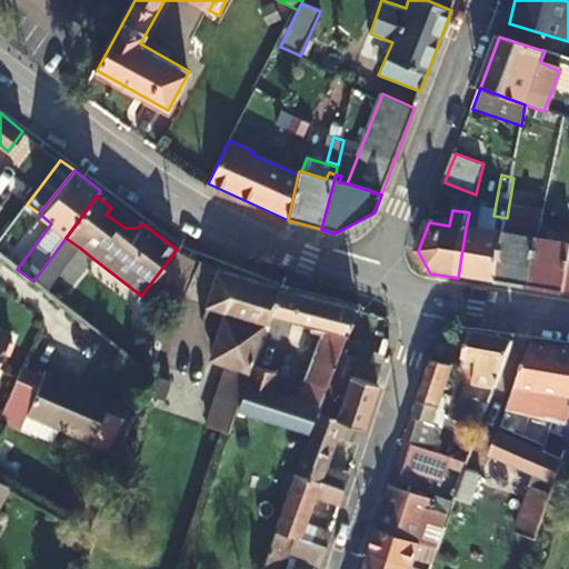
[(471,212),(469,212),(466,228),(472,229),(475,213),(471,212)]
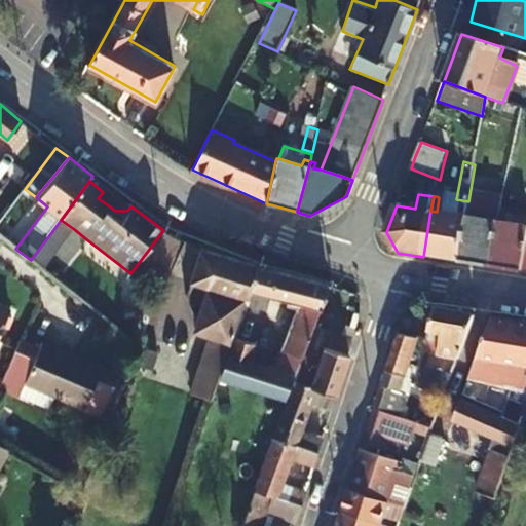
[(439,197),(437,212),(466,216),(468,201),(456,199),(439,197)]
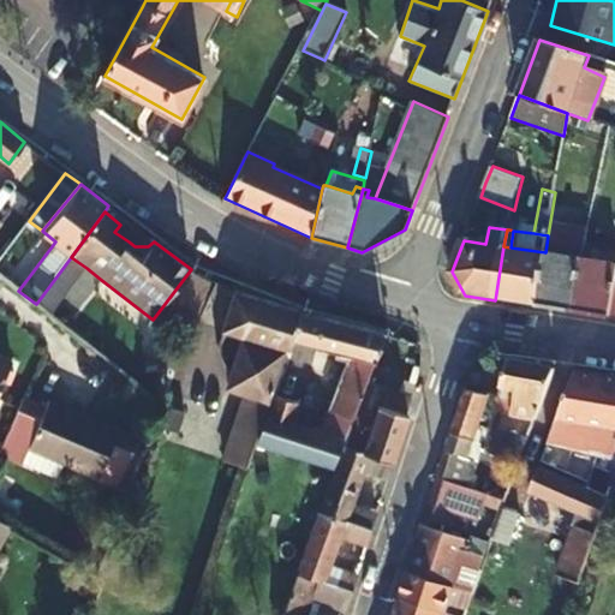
[(545,252),(511,248),(503,246),(495,300),(538,308),(548,254),(545,252)]
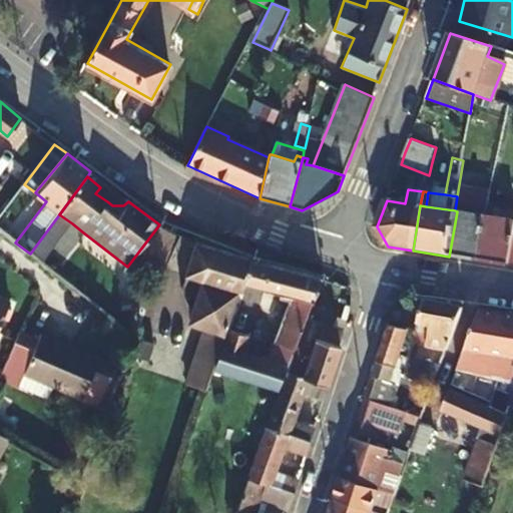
[(491,217),(487,216),(480,262),(511,266),(512,250),(512,211),(492,208),(491,217)]
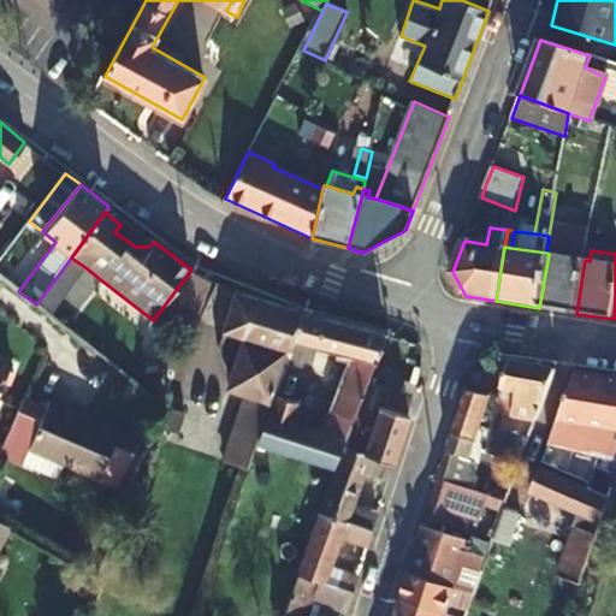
[(585,260),(549,254),(539,308),(576,314),(585,260)]
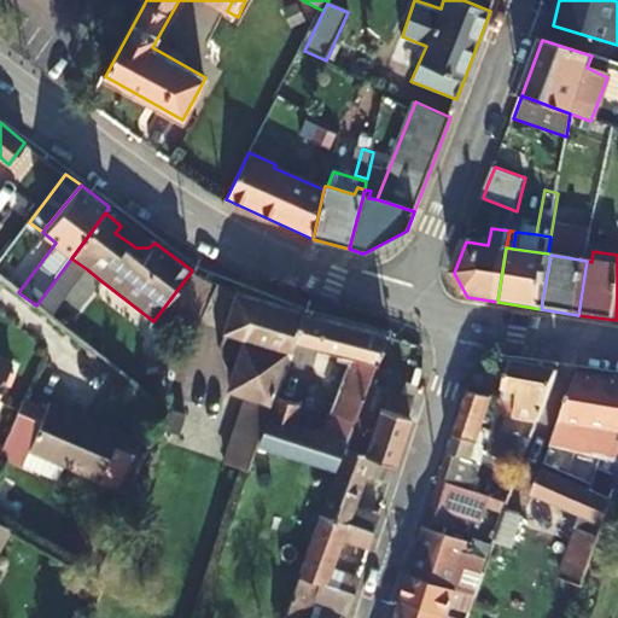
[(0,261),(0,277),(5,281),(18,292),(27,281),(1,261),(0,261)]
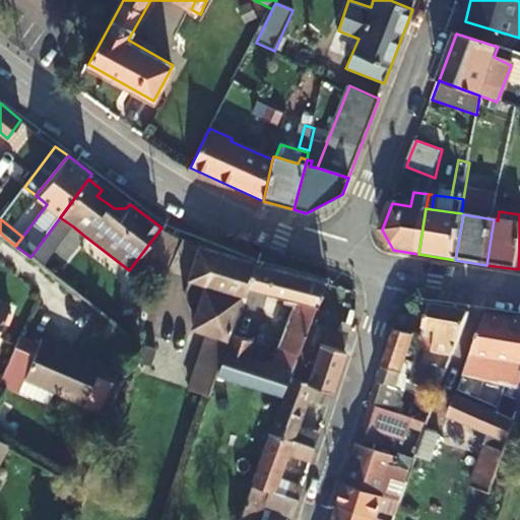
[(164,230),(140,261),(173,272),(184,239),(164,230)]
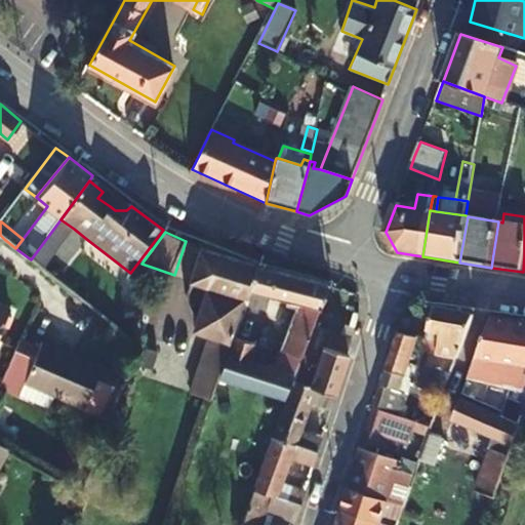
[(248,290),(256,267),(202,249),(191,281),(192,281),(186,295),(198,323),(196,329),(218,336),(216,342),(210,340),(191,392),(209,399),(216,380),(231,338),(243,299),(245,300),(248,290)]
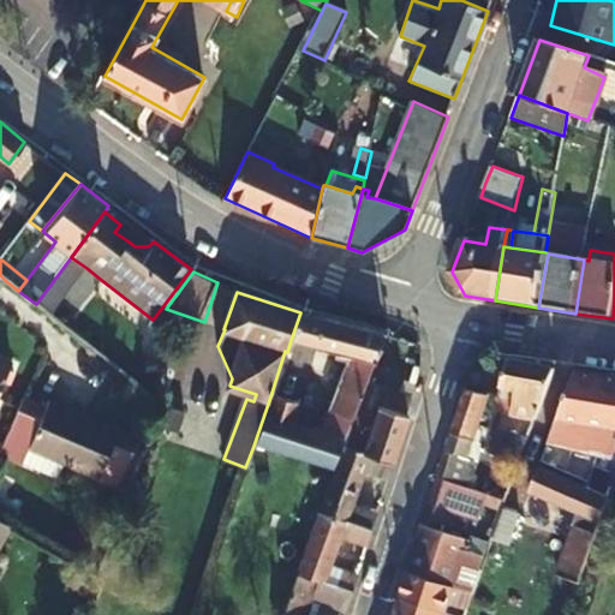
[(300,312),(291,340),(336,352),(334,359),(345,364),(317,434),(291,425),(297,405),(270,396),(254,446),(332,472),(341,446),(348,428),(363,390),(370,370),(383,336),(386,333),(371,330),(300,312)]
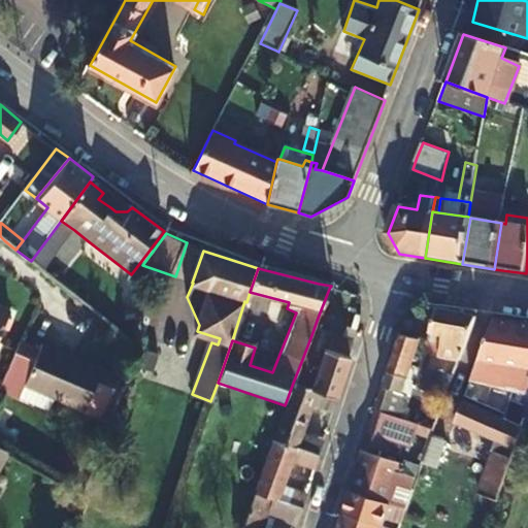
[(0,339),(14,309),(0,302),(0,339)]
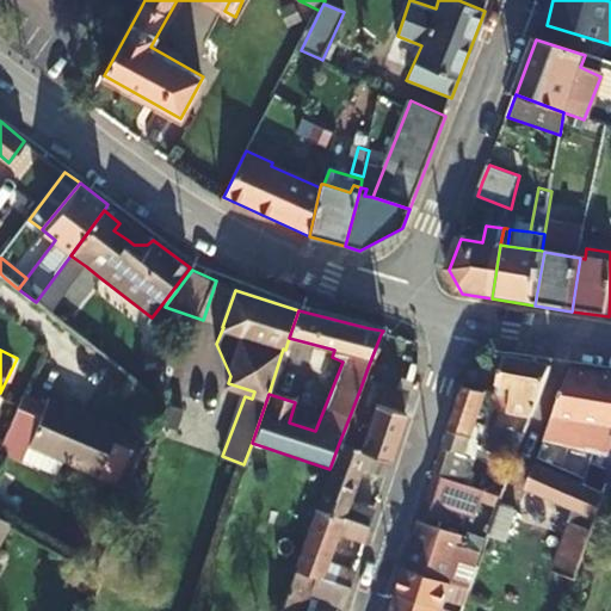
[(554,368),(507,358),(500,384),(501,386),(517,389),(513,407),(512,414),(534,419),(554,368)]
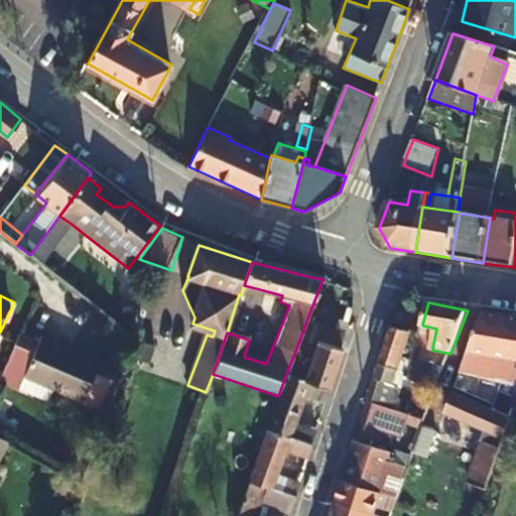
[(310,367),(305,380),(331,389),(345,348),(343,348),(347,336),(345,336),(349,323),(329,315),(329,316),(310,310),(304,328),(292,359),(310,367)]
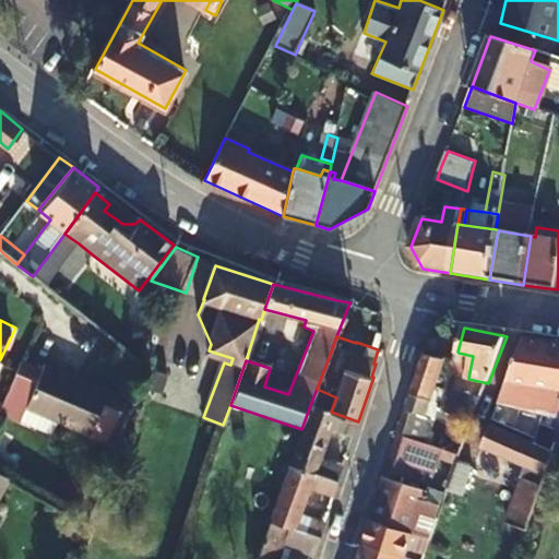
[(531,388),(547,342),(525,339),(494,418),(516,426),(531,388)]
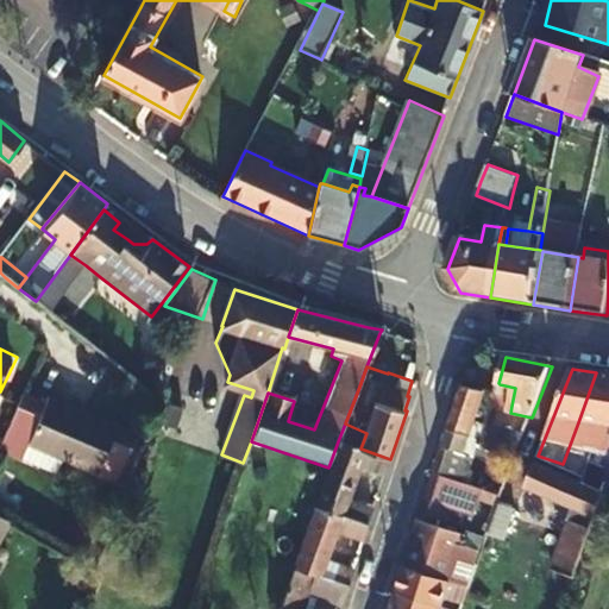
[(602,425),(608,405),(608,374),(596,372),(578,422),(602,425)]
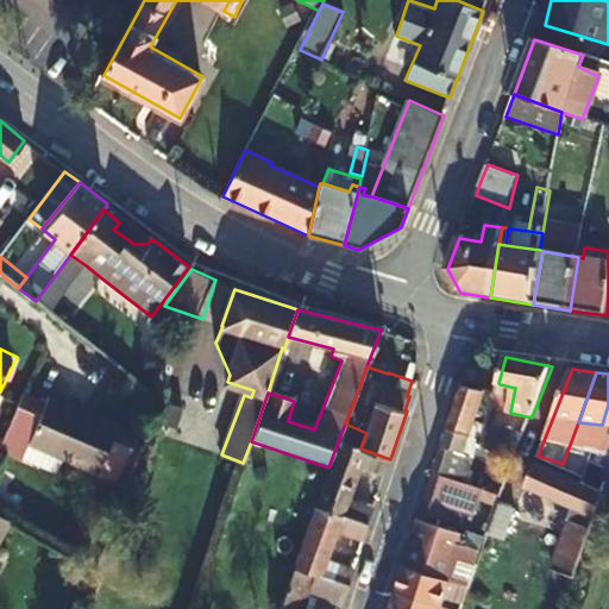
[(515,388),(500,384),(496,395),(495,401),(512,406),(515,388)]
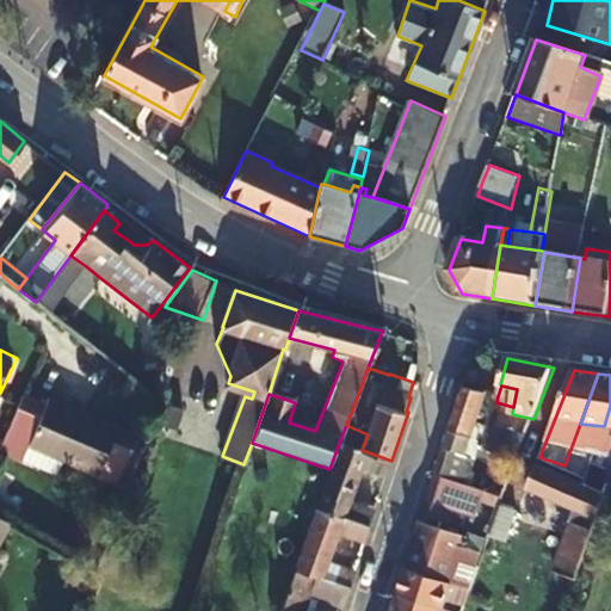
[(464,388),(437,476),(468,486),(479,457),(486,458),(488,450),(482,449),(470,444),(475,432),(483,407),(494,411),(497,402),(498,396),(488,394),(487,394),(464,388)]
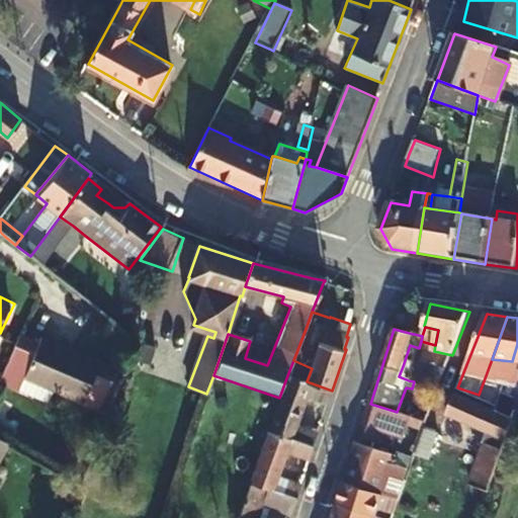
[(40,342),(20,333),(0,380),(50,403),(56,390),(101,409),(117,369),(41,337),(40,342)]
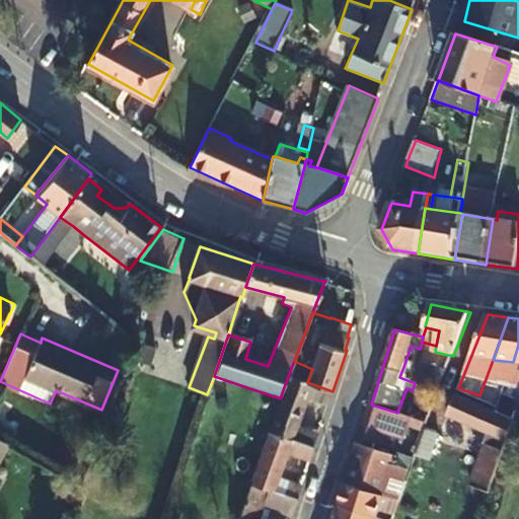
[(439,389),(444,376),(420,370),(422,364),(416,361),(413,370),(410,381),(415,382),(438,389),(439,389)]
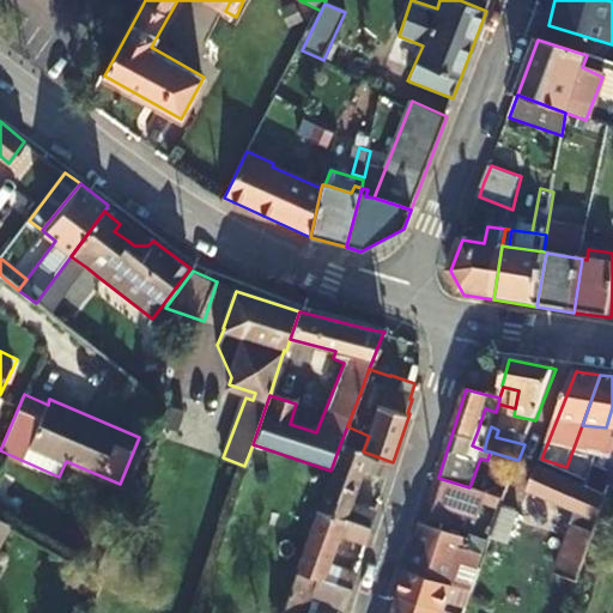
[(484,450),(487,437),(477,434),(472,445),(484,450)]
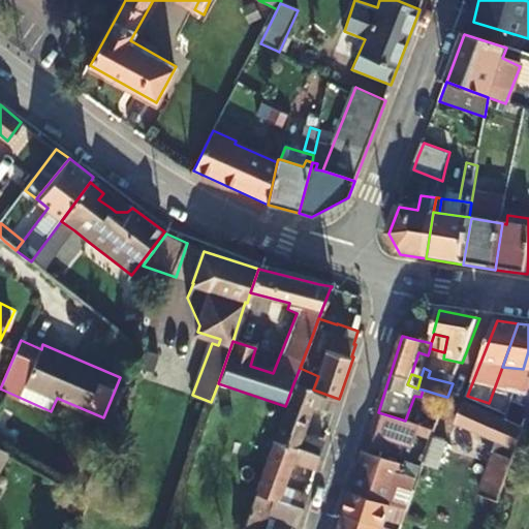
[(507,409),(519,380),(511,378),(501,407),(507,409)]
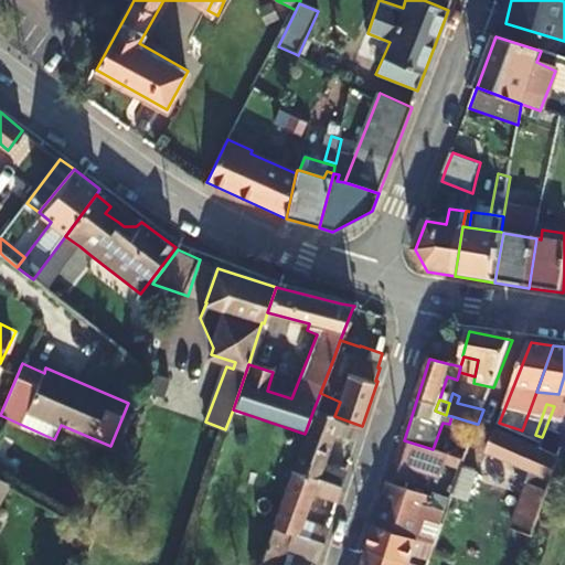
[(542,437),(550,440),(561,408),(554,406),(542,437)]
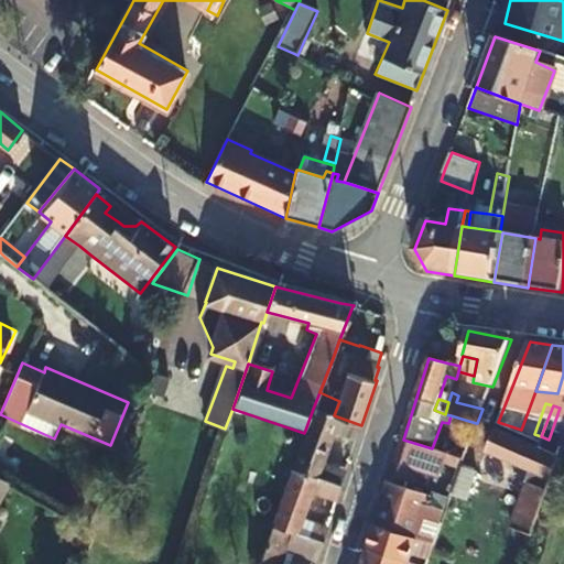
[(293,469),(342,485),(347,470),(323,463),(335,432),(357,440),(361,425),(334,415),(316,410),(293,469)]
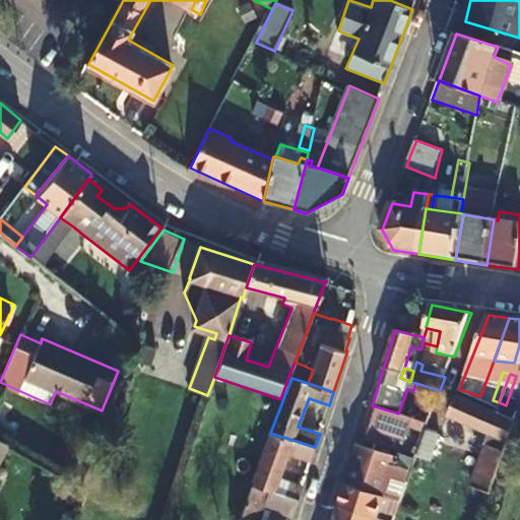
[(478,402),(457,395),(448,415),(484,429),(482,436),(490,439),(474,483),(463,516),(474,519),(480,519),(483,513),(484,514),(519,416),(504,410),(497,408),(478,402)]
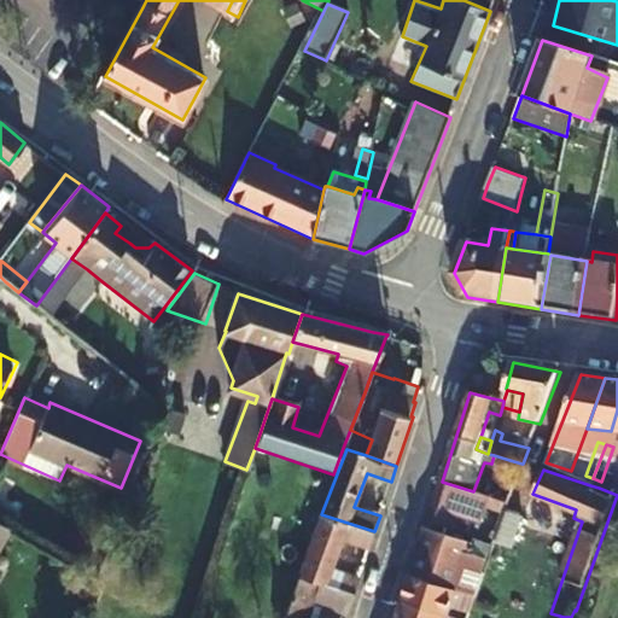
[(468,594),(477,596),(489,560),(471,554),(474,543),(453,536),(459,516),(481,523),(485,505),(506,511),(509,502),(473,491),(442,482),(426,529),(412,576),(459,590),(468,594)]
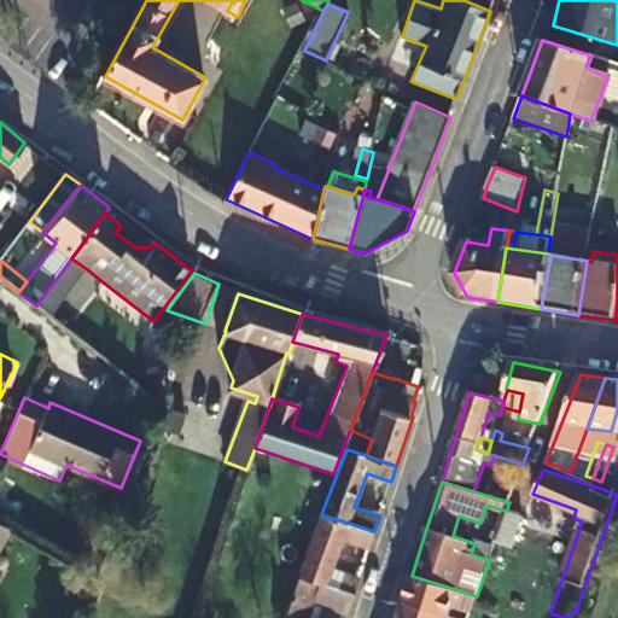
[(522,518),(505,513),(494,547),(509,552),(522,518)]
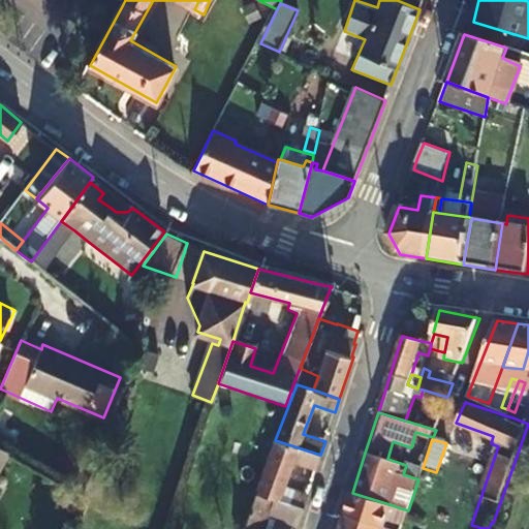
[(279,502),(284,486),(293,461),(316,468),(320,455),(275,440),(254,494),(279,502)]
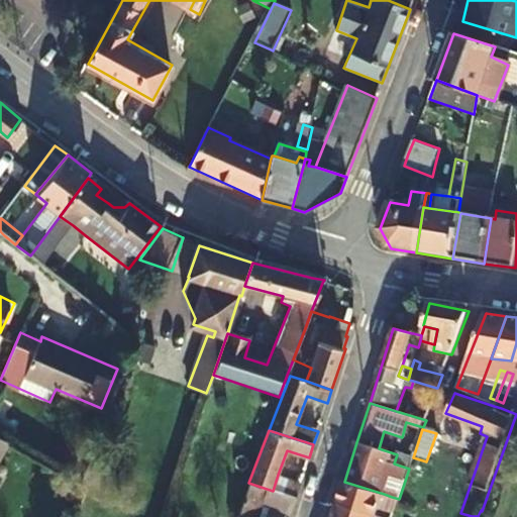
[(0,457),(9,442),(0,437),(0,457)]
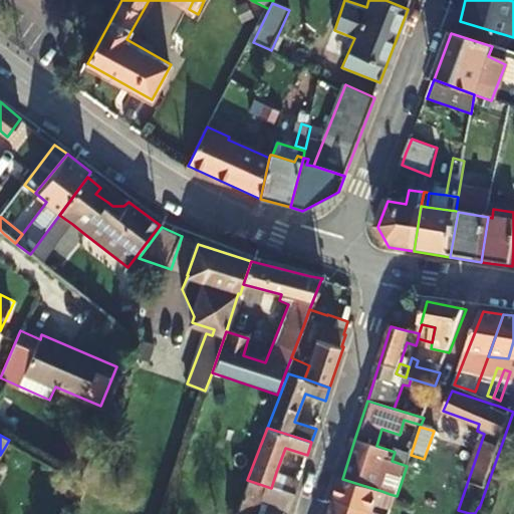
[(271,488),(278,490),(284,475),(276,472),(271,488)]
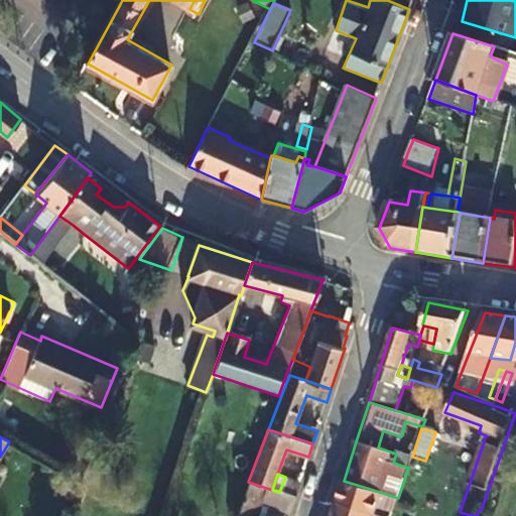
[(296,497),(301,482),(285,477),(279,492),(296,497)]
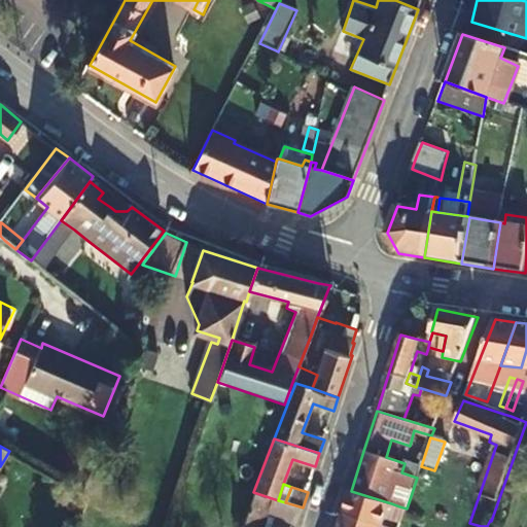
[(384,526),(387,517),(402,522),(407,508),(399,506),(391,503),(351,491),(344,513),(384,526)]
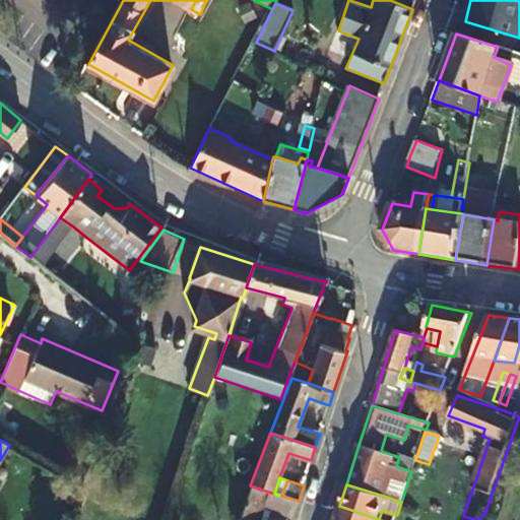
[(281,496),(274,494),(250,485),(236,519),(259,519),(264,508),(294,518),(299,501),(281,496)]
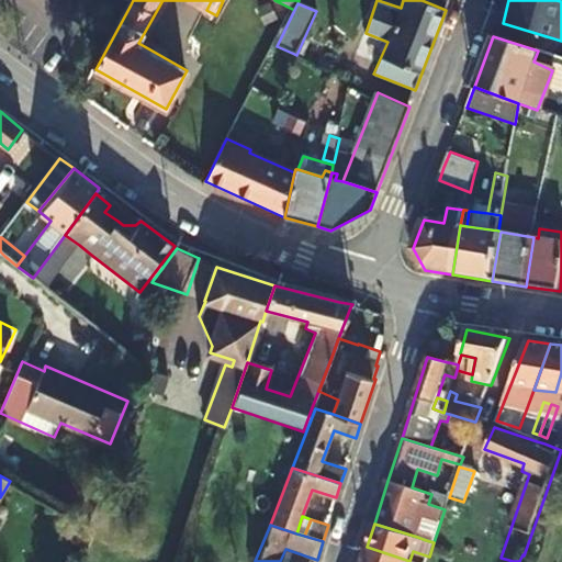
[(408,561),(409,561),(367,547),(361,561),(408,561)]
